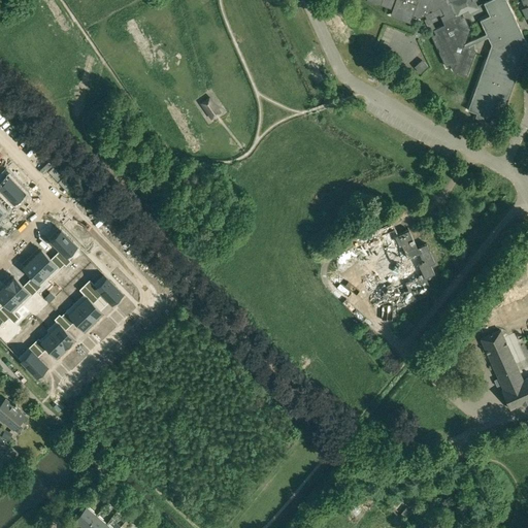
[(208,114),(219,107),(210,96),(200,103),(208,114)]
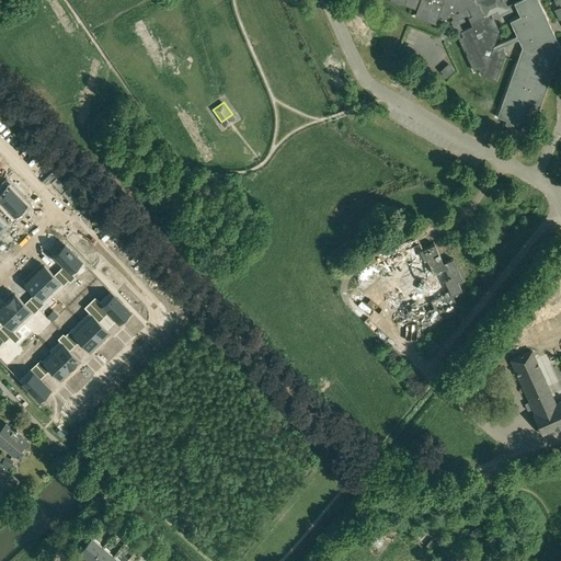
[(7,184),(0,190),(0,209),(0,210),(6,205),(14,215),(25,204),(7,184)]
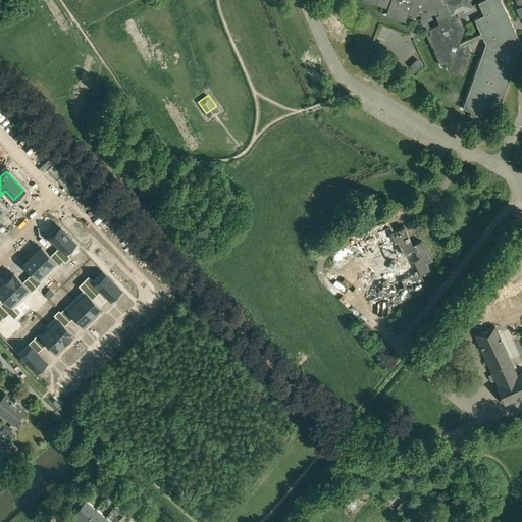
[(61,227),(50,238),(59,247),(54,251),(63,261),(65,262),(70,258),(68,256),(79,246),(61,227)]
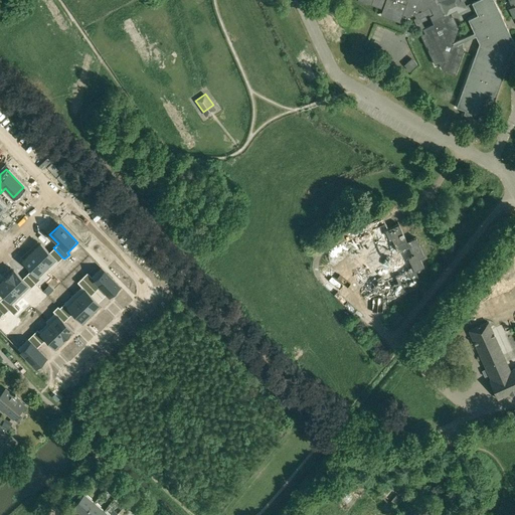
[(40,243),(31,252),(49,271),(62,258),(53,247),(49,252),(40,243)]
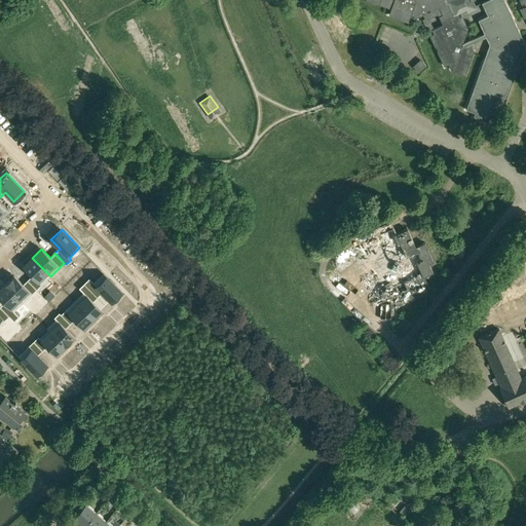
[(32,258),(24,266),(32,275),(28,280),(37,290),(50,276),(32,258)]
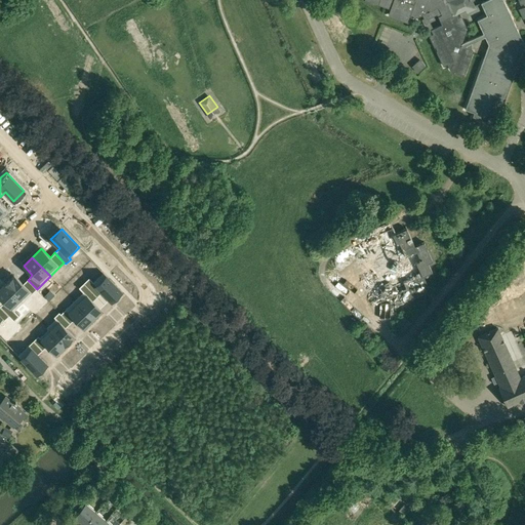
[(89,278),(84,283),(97,296),(103,292),(109,299),(111,300),(121,291),(104,273),(93,282),(89,278)]
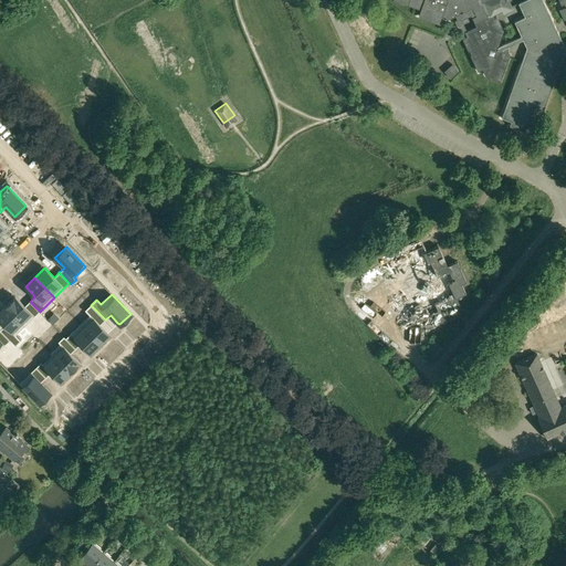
[(16,296),(6,306),(24,326),(40,312),(30,302),(24,306),(16,296)]
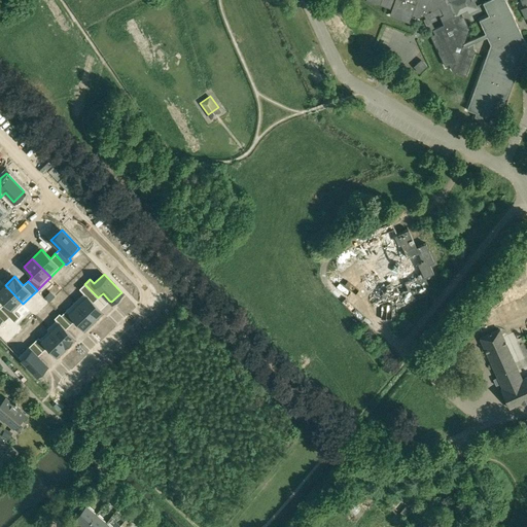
[(83,293),(75,302),(93,320),(102,311),(100,310),(93,303),(98,297),(84,284),(79,288),(83,293)]
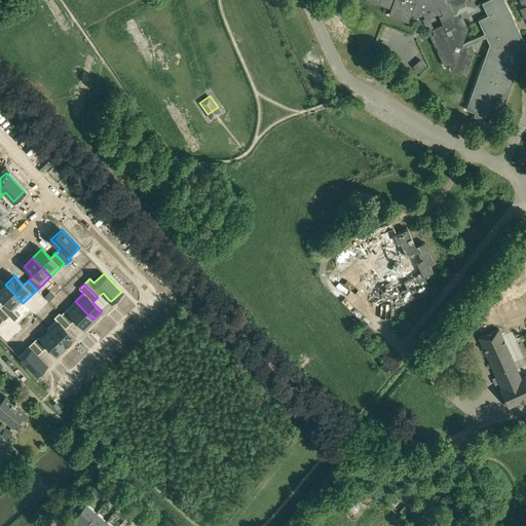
[(0,287),(0,286),(0,297),(4,302),(0,306),(9,316),(14,322),(20,316),(14,311),(23,303),(5,285),(1,288),(0,287)]
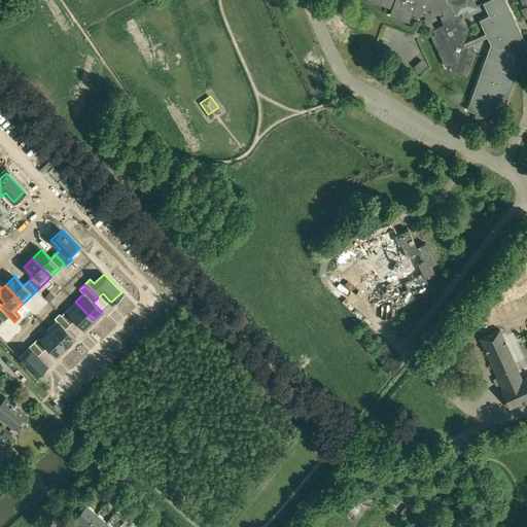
[(75,302),(61,315),(70,324),(75,320),(83,329),(93,320),(75,302)]
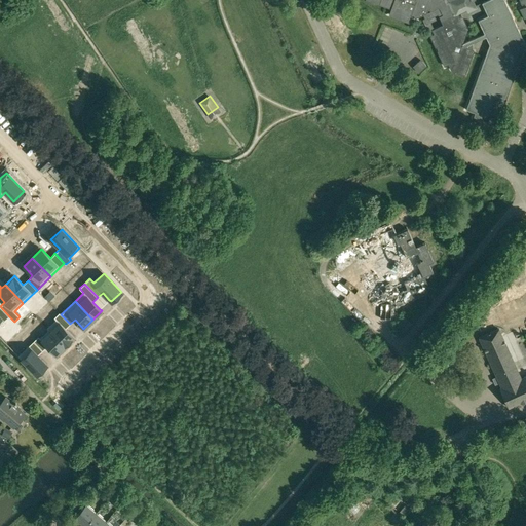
[(0,325),(9,316),(0,306),(0,325)]
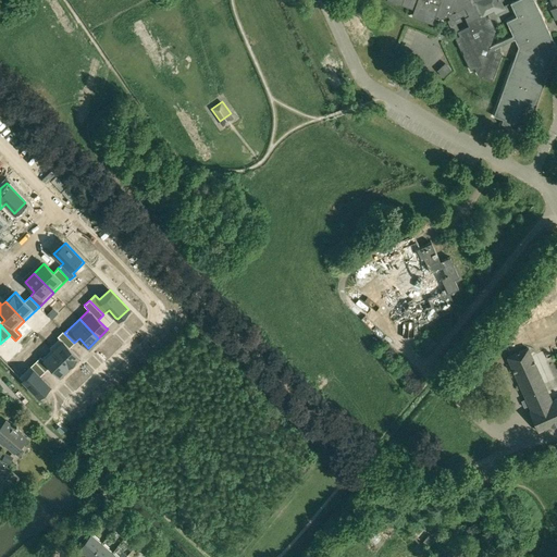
[(59,338),(50,347),(69,367),(78,357),(70,347),(74,343),(64,333),(62,331),(58,336),(59,338)]
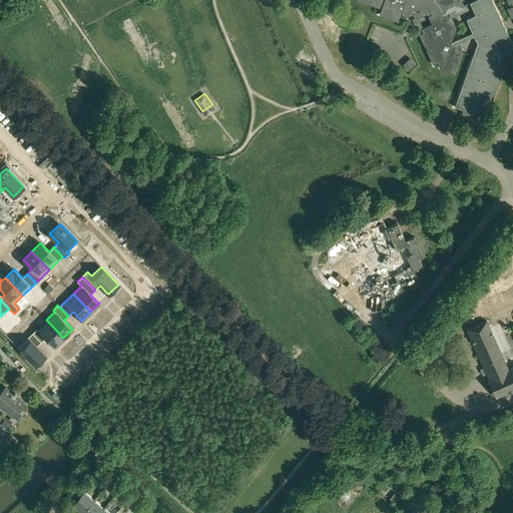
[(394,309),(387,318),(395,324),(402,316),(394,309)]
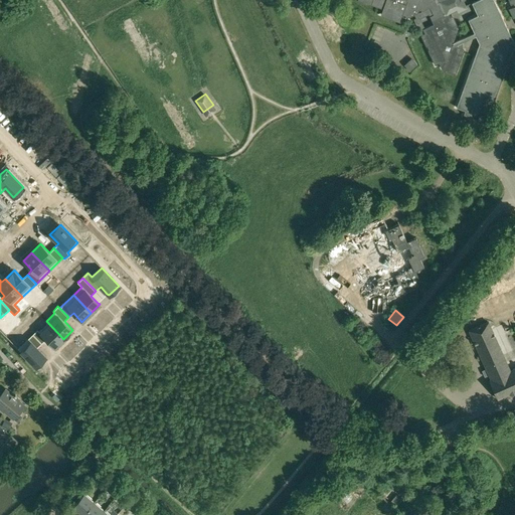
[(37,329),(32,334),(41,343),(46,339),(54,348),(63,339),(46,321),(45,321),(47,323),(39,331),(37,329)]
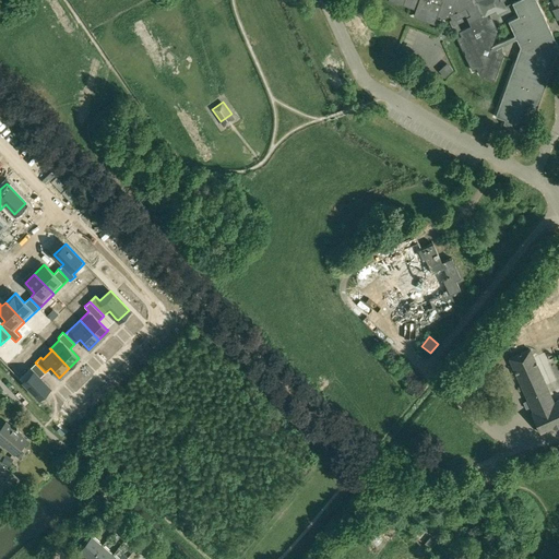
[(35,363),(20,378),(38,397),(49,387),(40,378),(45,372),(35,363)]
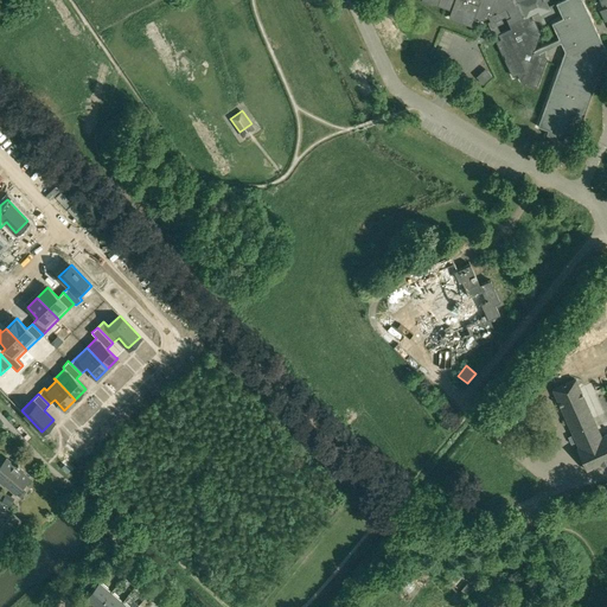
[(1,465),(0,462),(0,480),(16,494),(29,478),(23,472),(24,471),(19,467),(20,466),(18,465),(17,466),(16,464),(14,466),(6,459),(1,465)]
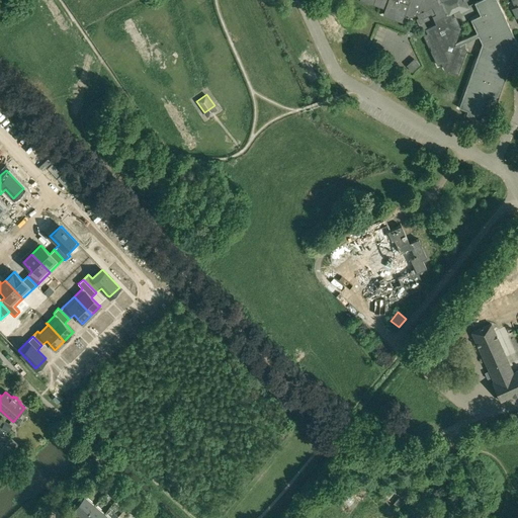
[(12,425),(5,422),(2,429),(8,432),(12,425)]
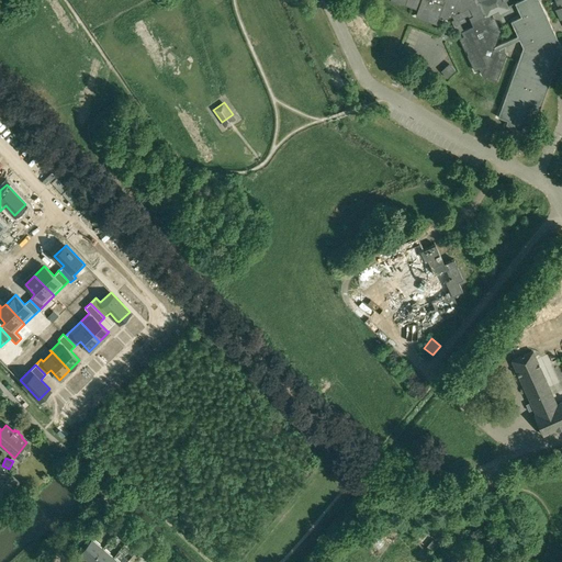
[(6,494),(11,487),(6,483),(0,490),(6,494)]
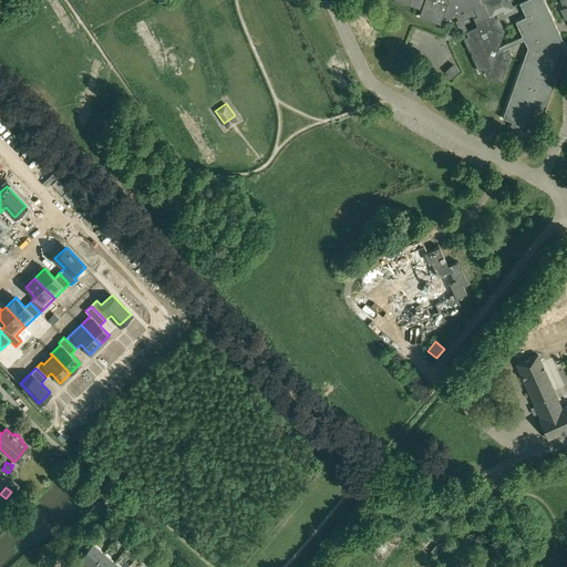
[(111,523),(106,527),(117,536),(122,532),(111,523)]
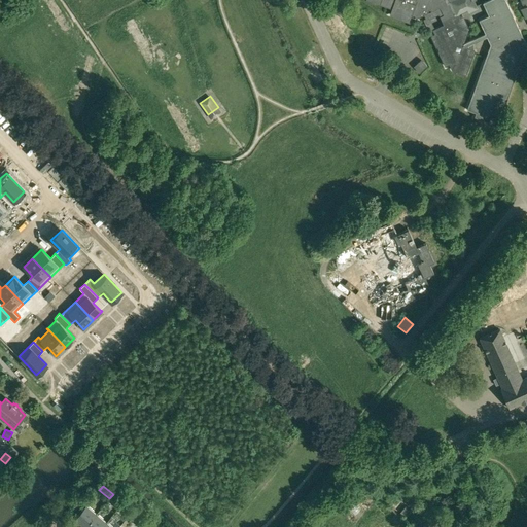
[(113,494),(109,498),(119,506),(123,502),(113,494)]
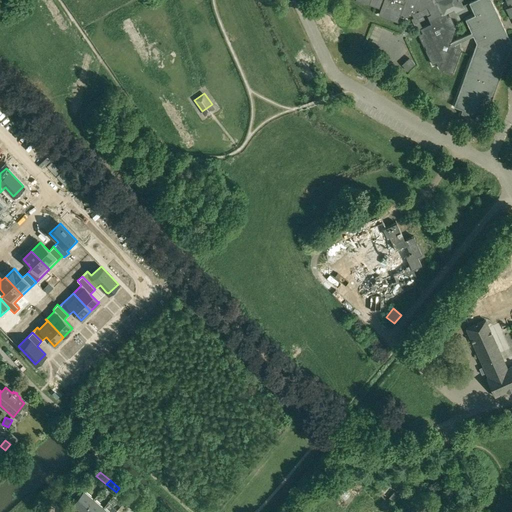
[(119,488),(116,492),(125,500),(129,496),(119,488)]
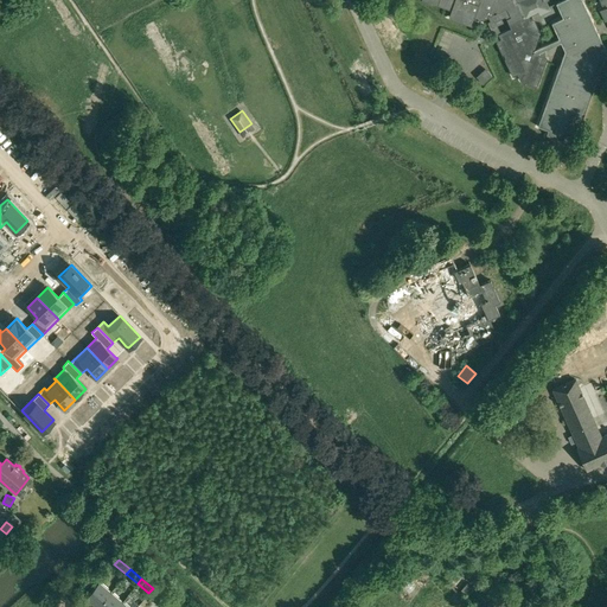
[(100,582),(87,598),(98,606),(112,592),(100,582)]
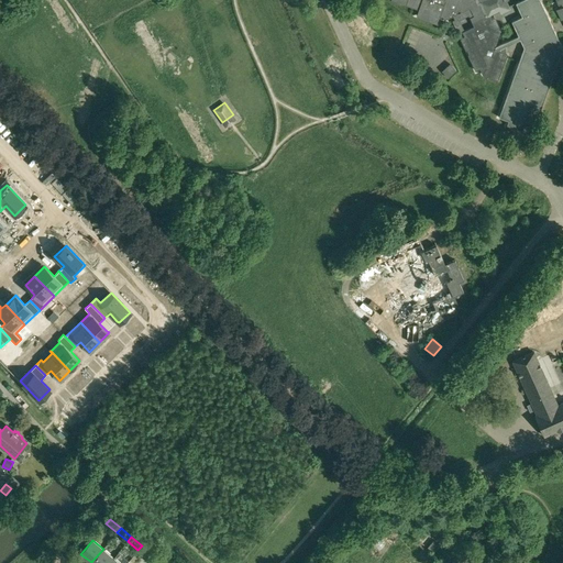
[(142,545),(138,550),(148,559),(148,560),(153,555),(142,545)]
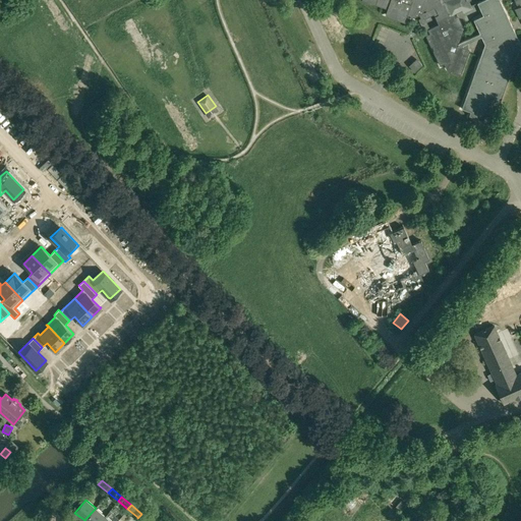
[(96,508),(84,520),(83,520),(101,520),(105,516),(96,508)]
